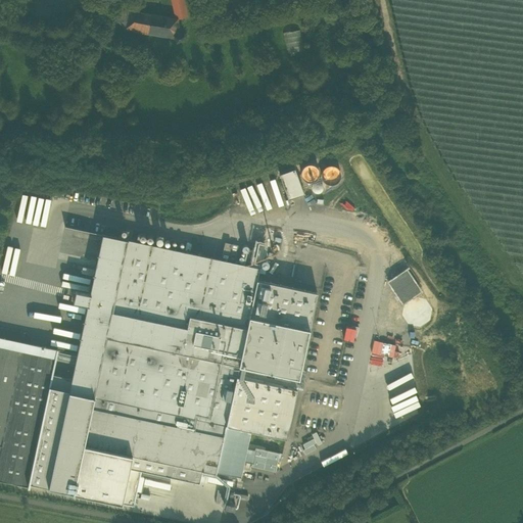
[(178,18),(189,16),(185,0),(171,0),(176,18),(178,18)]
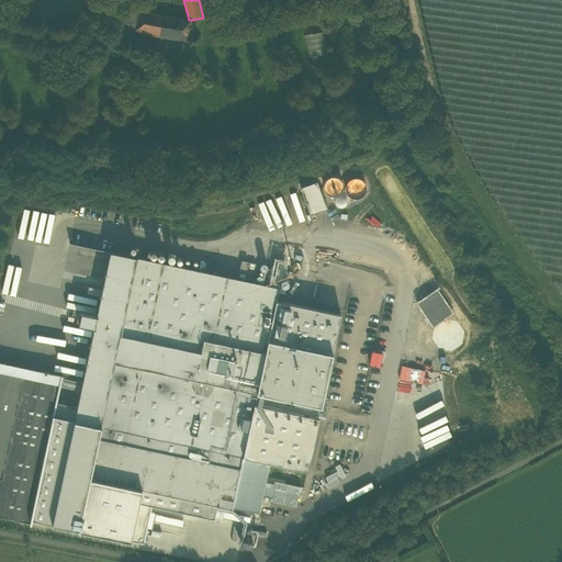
[(188,40),(189,45),(195,43),(198,37),(192,35),(191,20),(119,7),(116,18),(135,30),(188,40)]
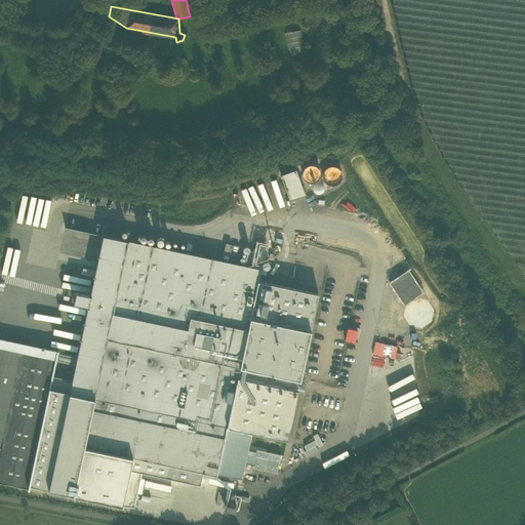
[(300,30),(285,33),(289,53),(305,50),(300,30)]
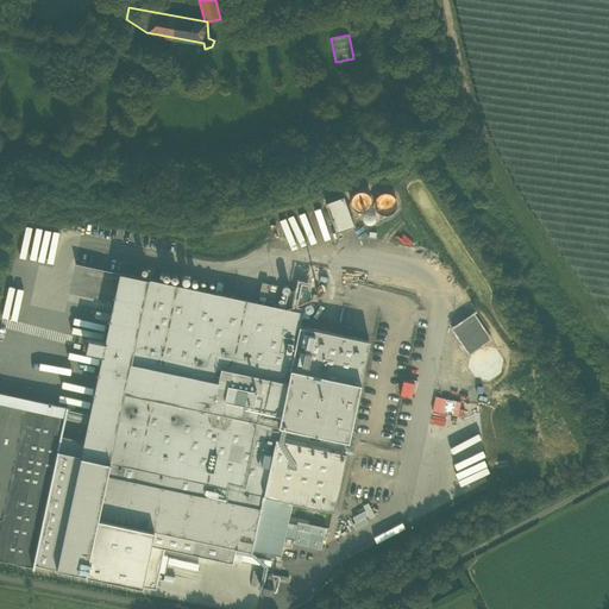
[(371,201),(370,198),(368,194),(364,192),(359,190),(356,193),(352,195),(351,200),(352,205),(355,208),(358,211),(363,211),(366,209),(370,206),(371,201)]
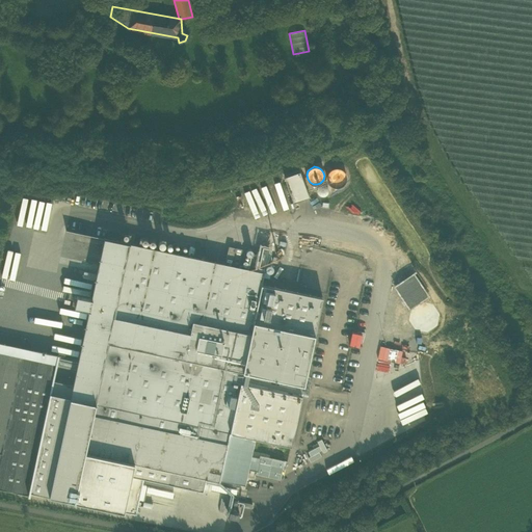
[(331,187),(336,188),(340,188),(344,186),(346,182),(347,178),(346,174),(343,170),(339,168),(334,168),(330,171),(327,175),(327,179),(328,183),(331,187)]
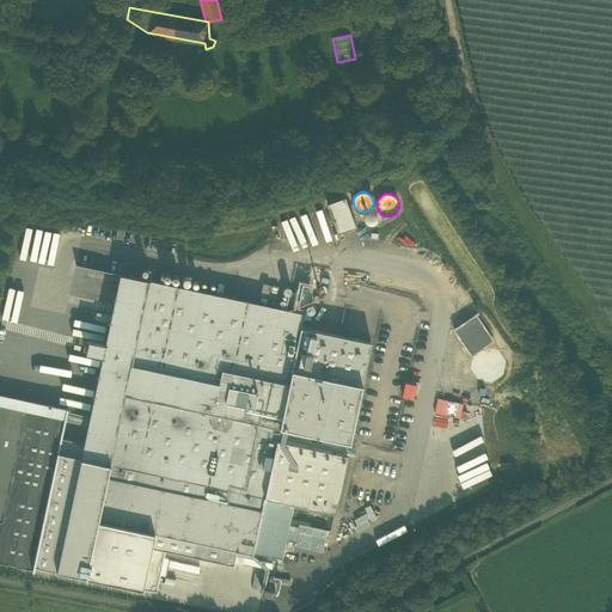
[(328,203),(338,233),(356,226),(346,197),(328,203)]
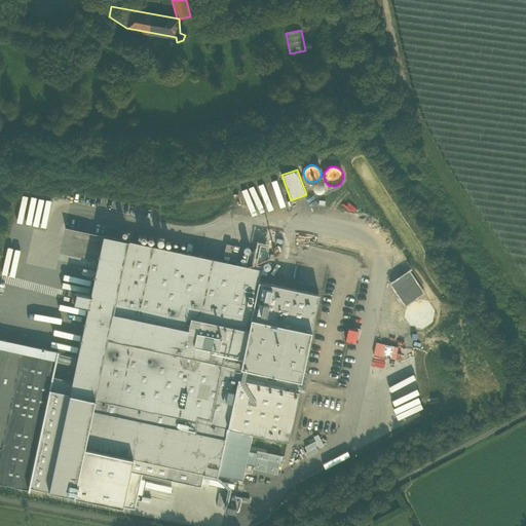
[(314,191),(316,193),(320,194),(323,193),(324,191),(325,188),(324,186),(322,184),(320,183),(316,184),(314,186),(313,189),(314,191)]
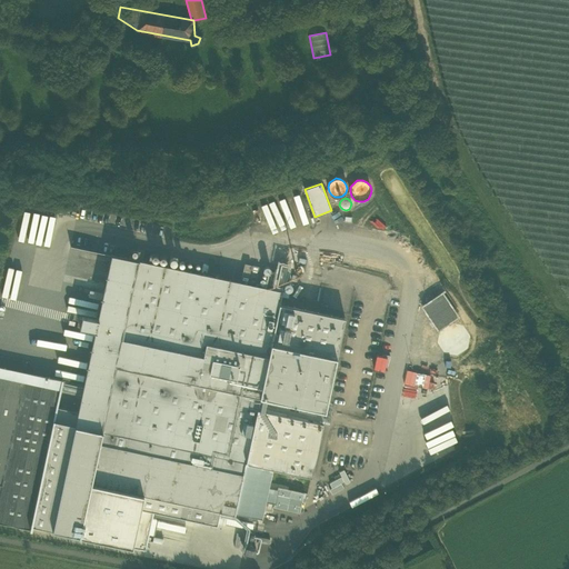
[(135,229),(137,220),(122,217),(120,226),(135,229)]
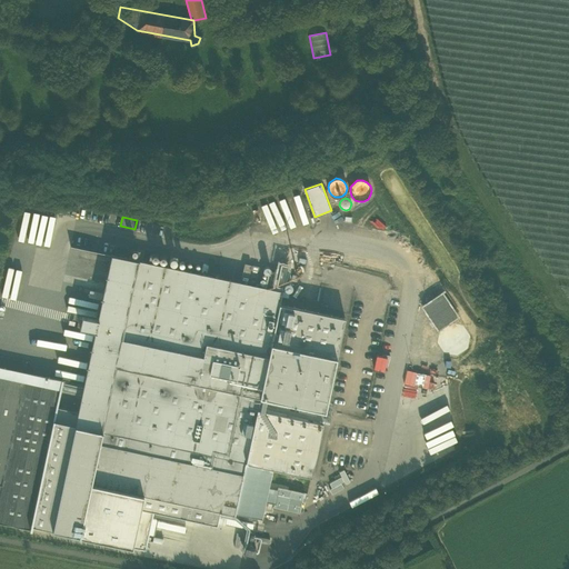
[(169,235),(170,223),(146,222),(145,233),(169,235)]
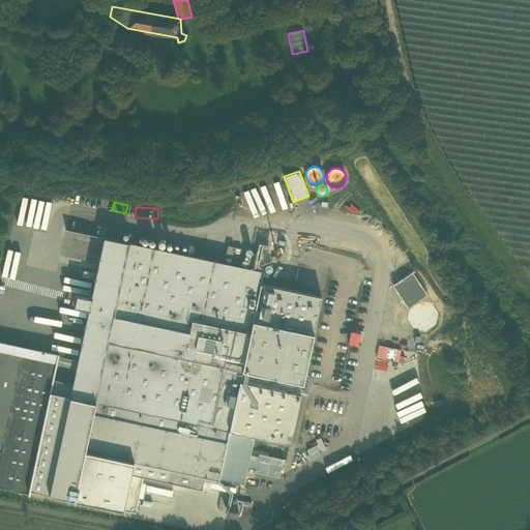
[(94,401),(95,402),(129,242),(105,237),(96,273),(95,278),(91,297),(89,308),(84,334),(78,359),(77,369),(97,373),(94,388),(72,383),(54,379),(54,380),(53,379),(50,390),(70,394),(70,395),(94,401)]
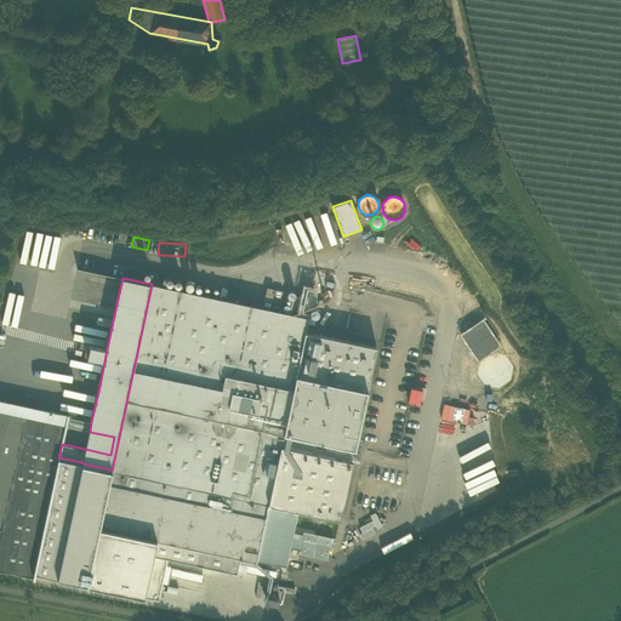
[(308,318),(152,284),(112,471),(268,503),(306,331),(308,318)]
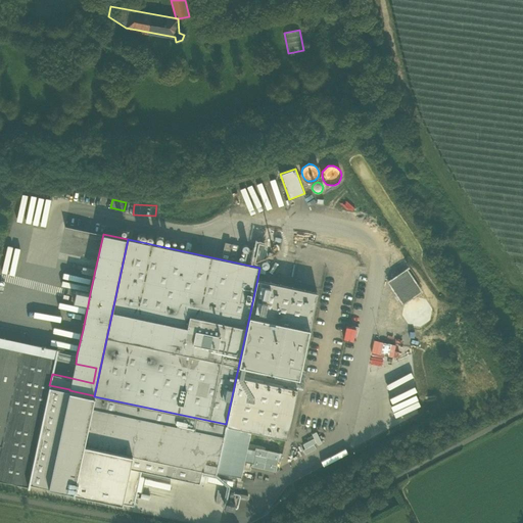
[(222,257),(228,258),(231,243),(225,242),(222,257)]
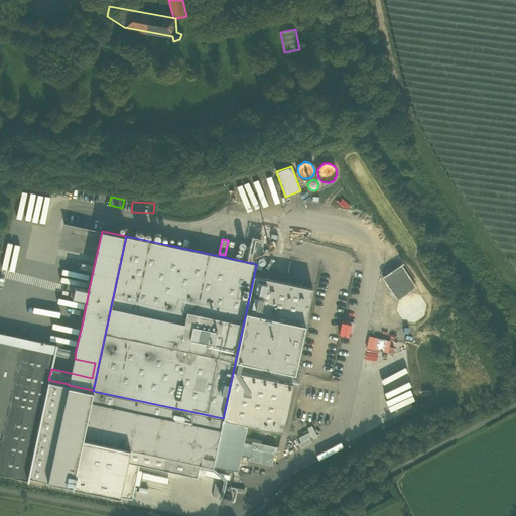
[(226,255),(232,257),(235,242),(229,241),(226,255)]
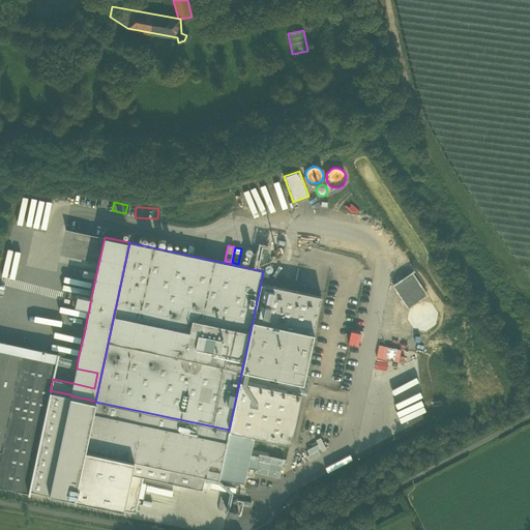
[(249,265),(256,266),(259,254),(253,253),(249,265)]
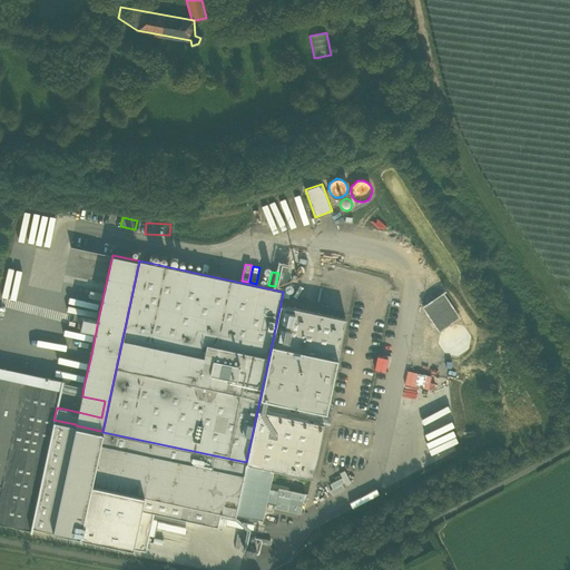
[(89,297),(102,300),(104,294),(90,291),(89,297)]
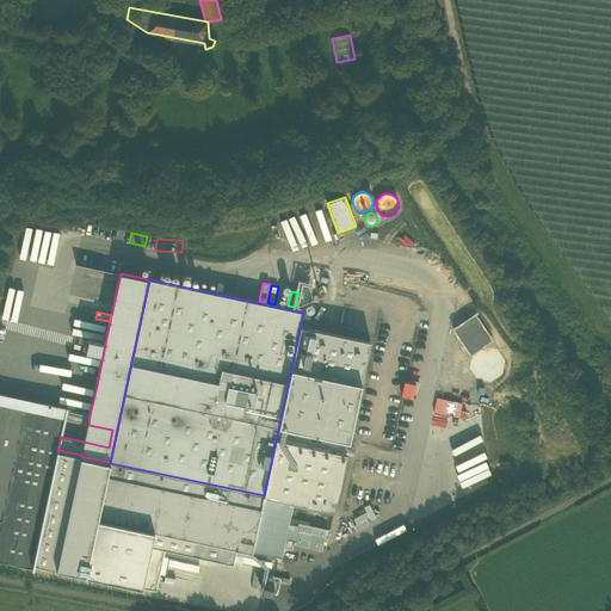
[(329,325),(328,332),(341,335),(344,328),(329,325)]
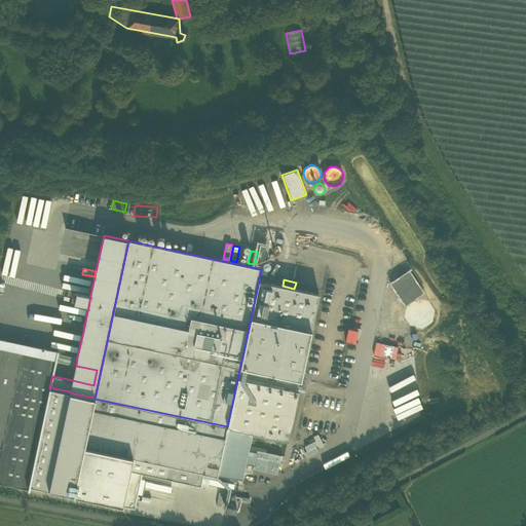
[(253,431),(288,440),(318,294),(294,289),(283,286),(259,280),(227,426),(253,431)]
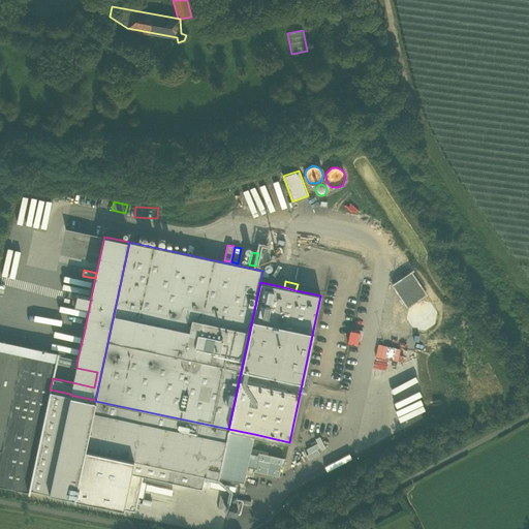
[(74,305),(89,308),(91,297),(76,293),(74,305)]
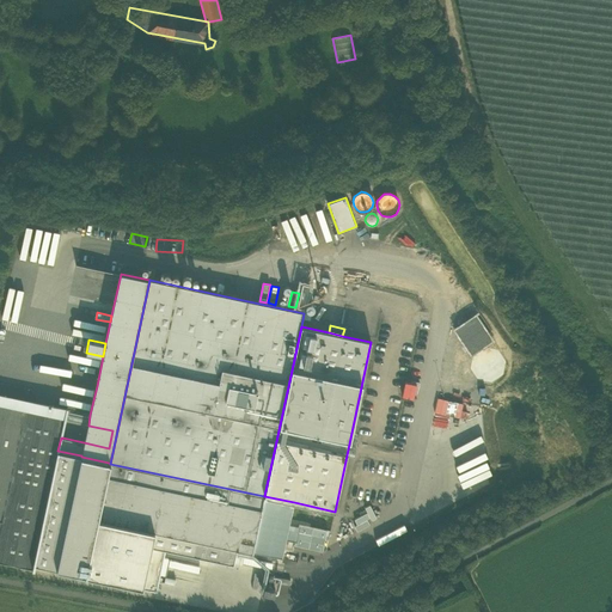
[(40,404),(0,395),(0,403),(26,409),(46,414),(47,405),(40,404)]
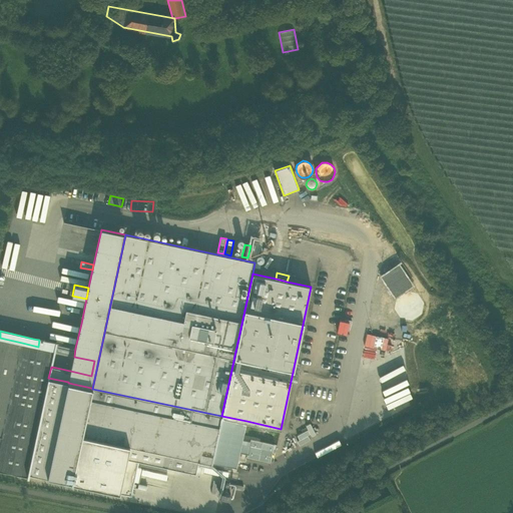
[(0,436),(2,437),(22,343),(0,338),(0,436)]
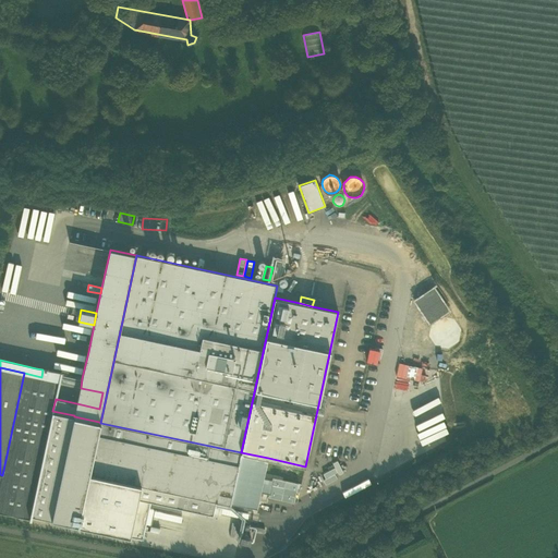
[(61,374),(43,370),(41,377),(61,381),(62,373),(61,373),(61,374)]
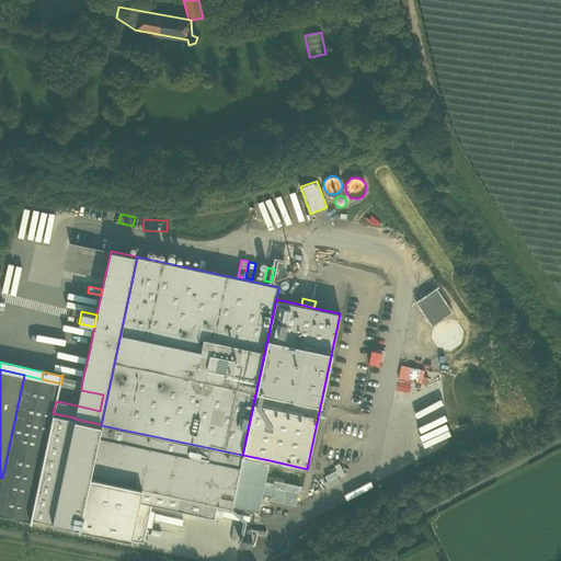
[(42,379),(24,375),(2,478),(0,477),(0,515),(30,522),(53,413),(56,401),(57,402),(57,401),(61,384),(42,379)]
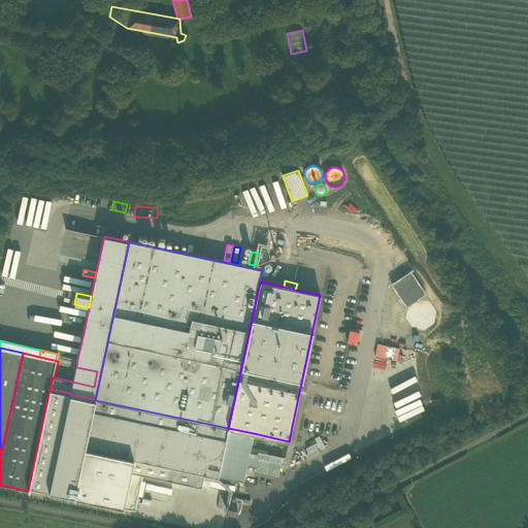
[(97,371),(76,367),(72,382),(94,387),(97,371)]
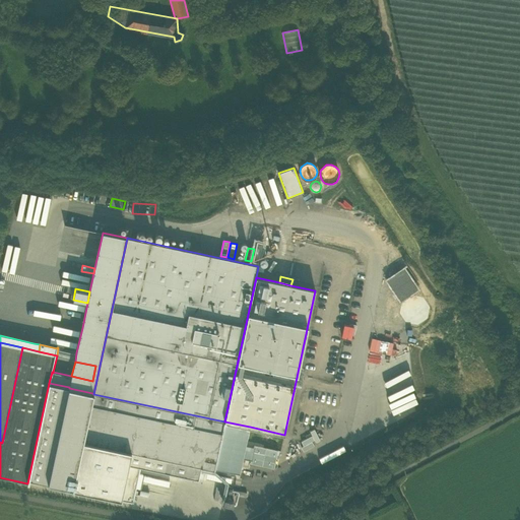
[(409,368),(384,379),(397,412),(411,406),(408,399),(420,394),(409,368)]
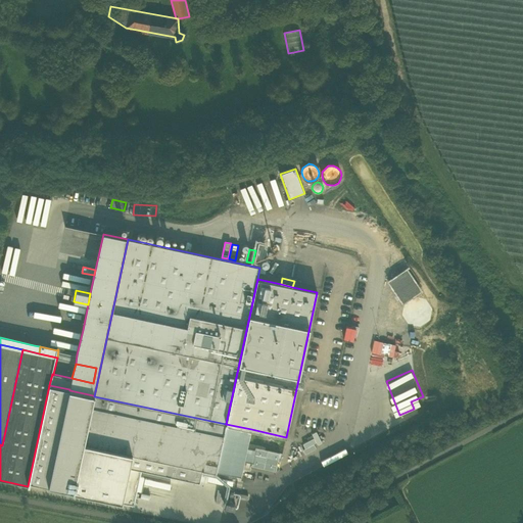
[(74,492),(84,443),(83,443),(93,395),(69,390),(69,389),(49,385),(28,486),(30,487),(31,482),(74,492)]
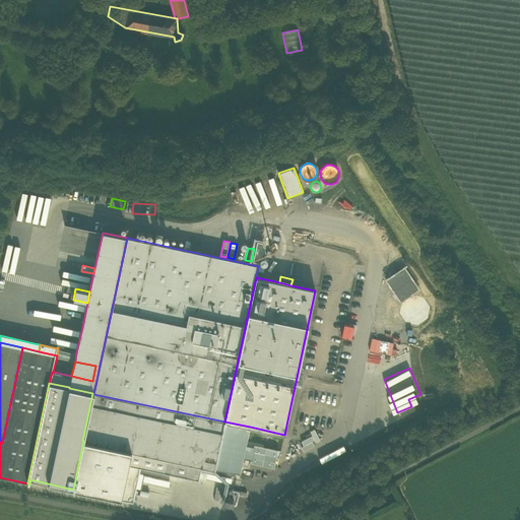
[(215,468),(224,421),(93,394),(92,393),(82,441),(83,441),(201,466),(214,469),(215,468)]
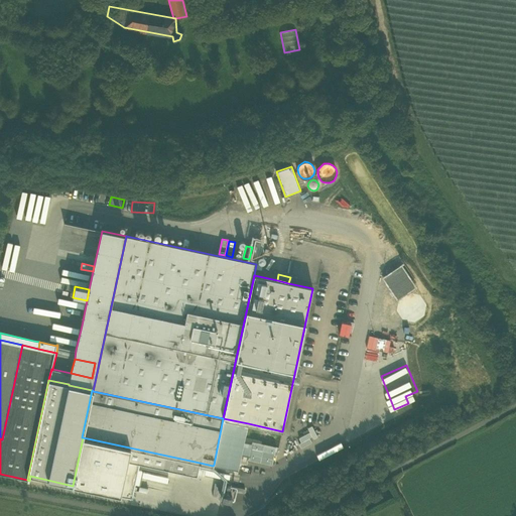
[(223,418),(214,465),(238,470),(241,455),(244,442),(248,423),(223,418)]
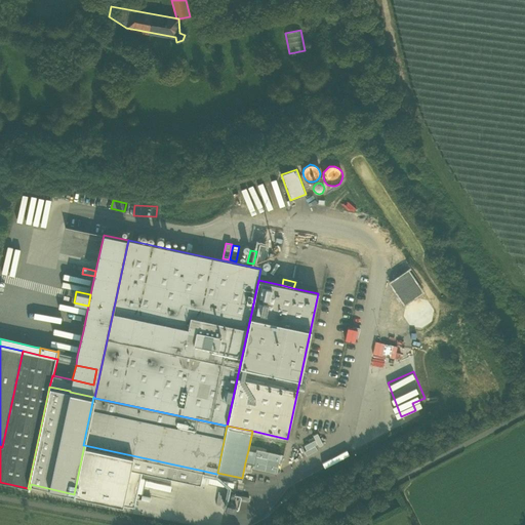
[(200,483),(203,471),(84,445),(74,494),(122,505),(130,469),(142,471),(200,483)]
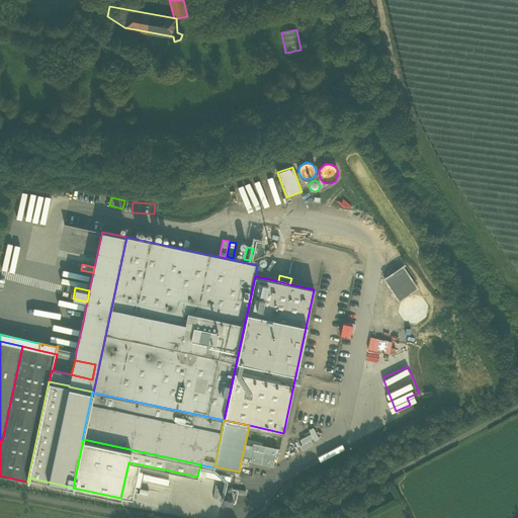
[(253,445),(245,444),(242,456),(250,458),(253,445)]
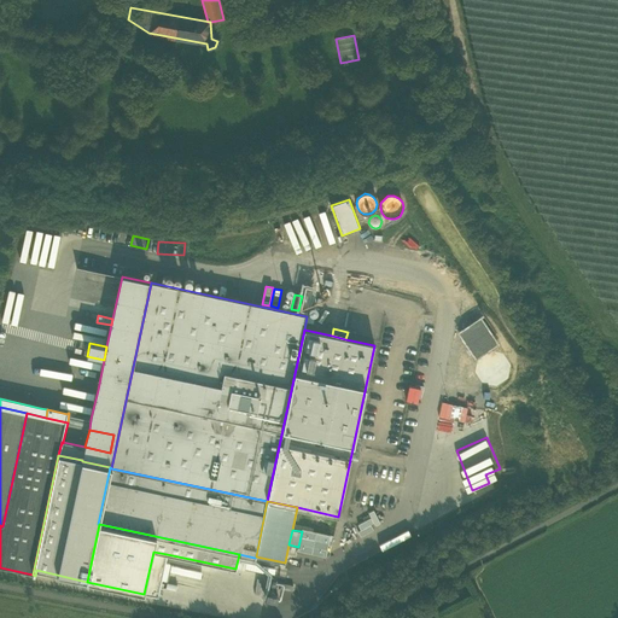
[(298,547),(297,552),(326,558),(331,536),(302,530),(302,531),(298,547)]
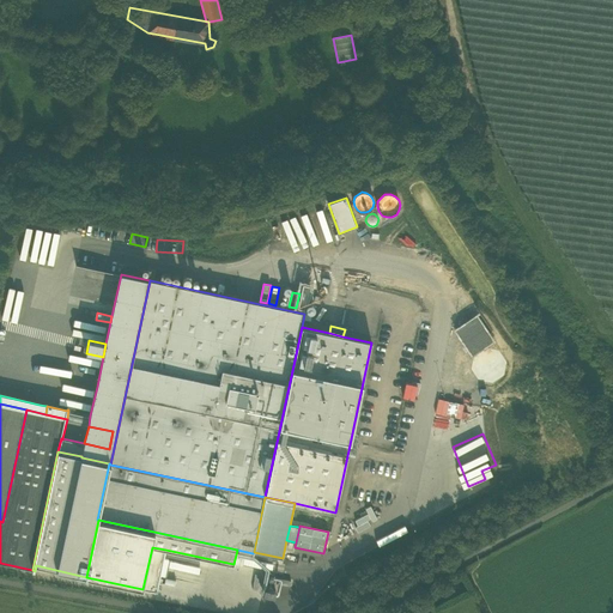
[(143,589),(157,592),(165,550),(152,547),(143,589)]
